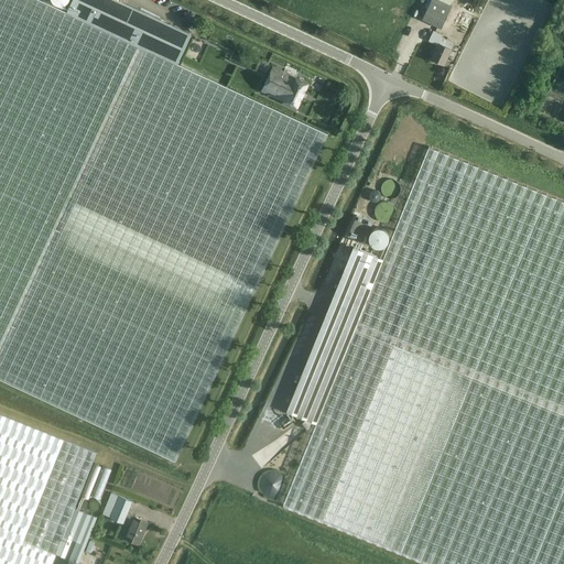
[(0,0),(0,379),(176,462),(328,134),(177,64),(192,34),(117,0),(73,0),(67,13),(39,0),(0,0)]
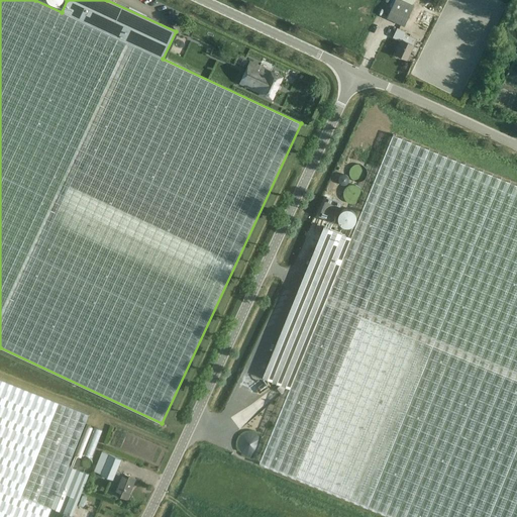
[(395,0),(387,18),(404,26),(414,5),(412,4),(414,0),(395,0)]
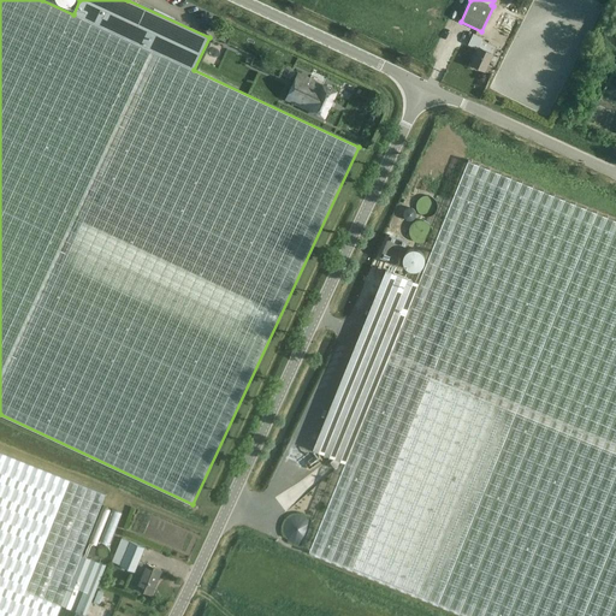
[(472,65),(485,71),(496,46),(483,40),(484,39),(473,34),(468,45),(478,49),(472,65)]
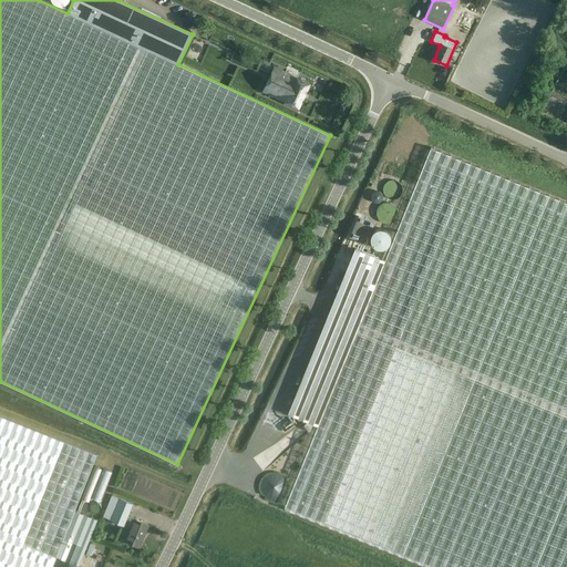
[(296,80),(274,69),(275,68),(274,68),(263,91),(298,107),(309,84),(297,78),(296,80)]
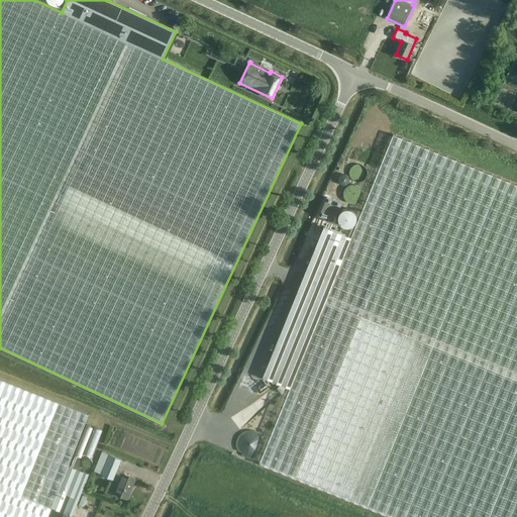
[(260,463),(392,516),(516,516),(516,184),(393,134),(351,237),(323,226),(263,377),(290,388),(260,463)]
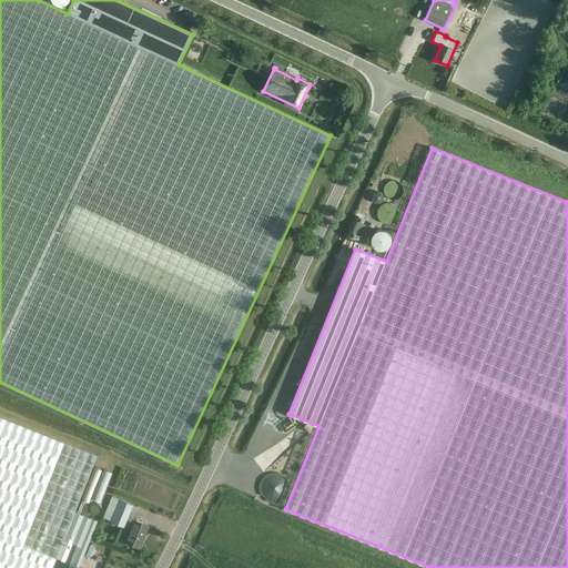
[(367,244),(375,223),(359,216),(351,237),(367,244)]
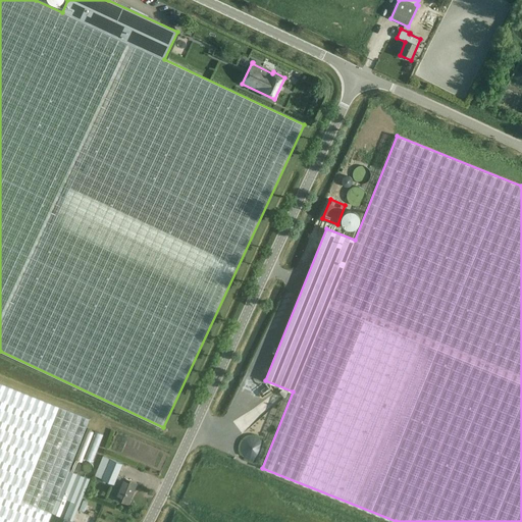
[(0,521),(74,521),(72,521),(90,478),(69,470),(90,419),(0,382),(0,521)]
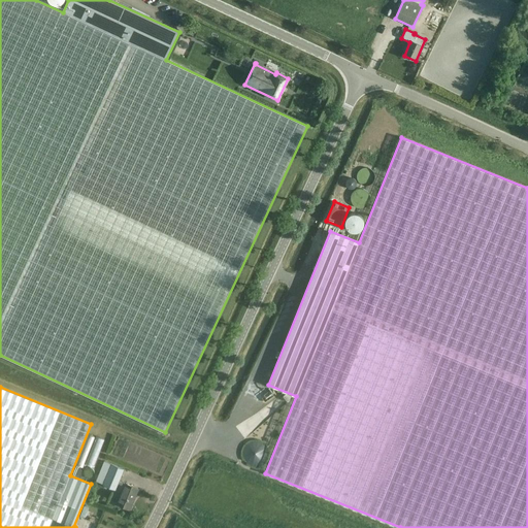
[(117,504),(130,509),(138,489),(126,484),(119,481),(124,470),(104,461),(96,481),(103,485),(102,485),(114,491),(116,490),(122,492),(117,504)]
